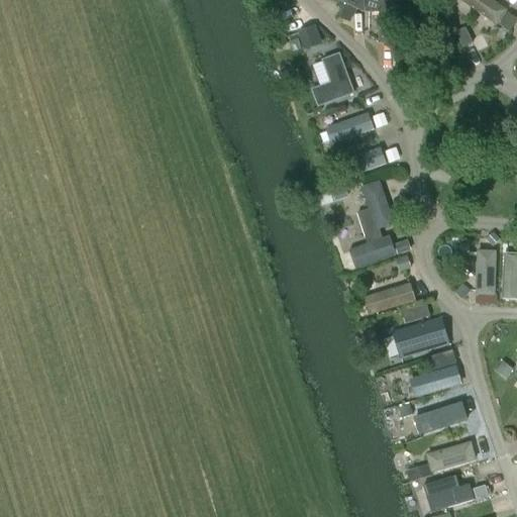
[(343,0),(325,0),(323,5),(340,10),(343,0)]
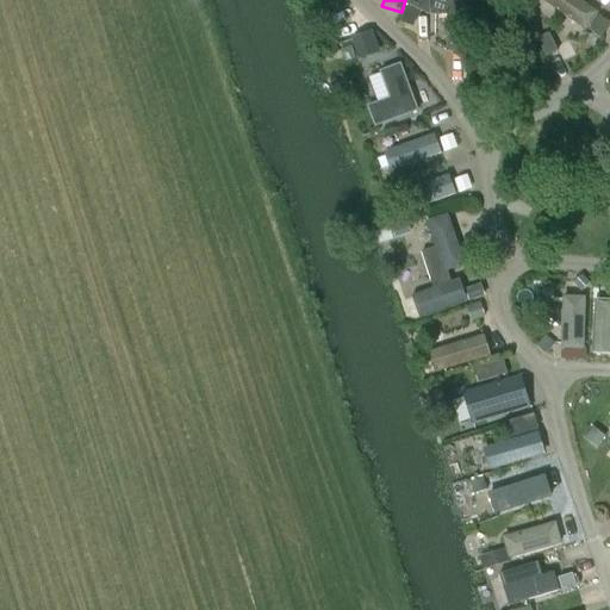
[(470,0),(449,0),(448,53),(468,53),(470,0)]
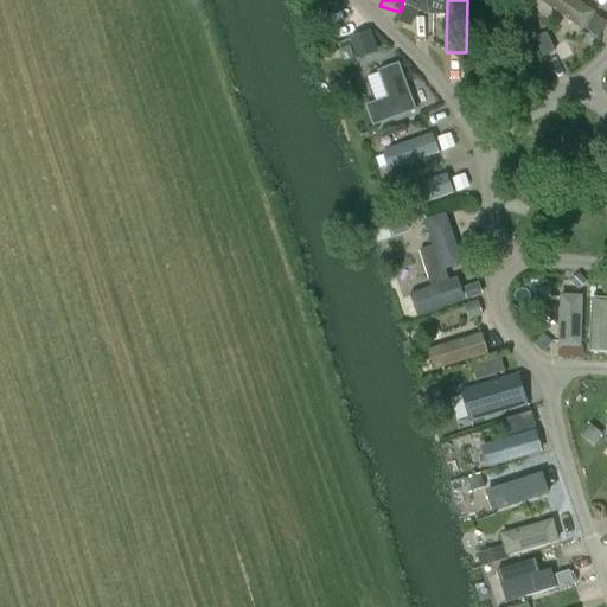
[(575,0),(540,0),(585,32),(596,14),(575,0)]
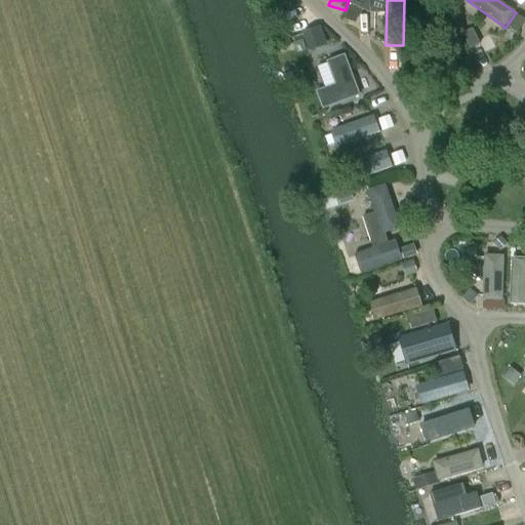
[(443,6),(428,13),(447,54),(462,47),(443,6)]
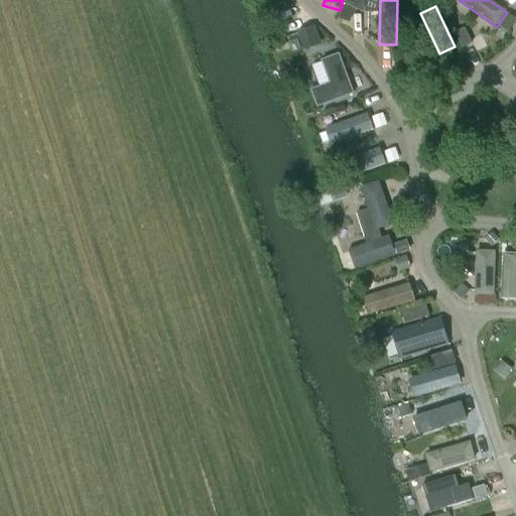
[(315,25),(297,33),(307,52),(325,44),(315,25)]
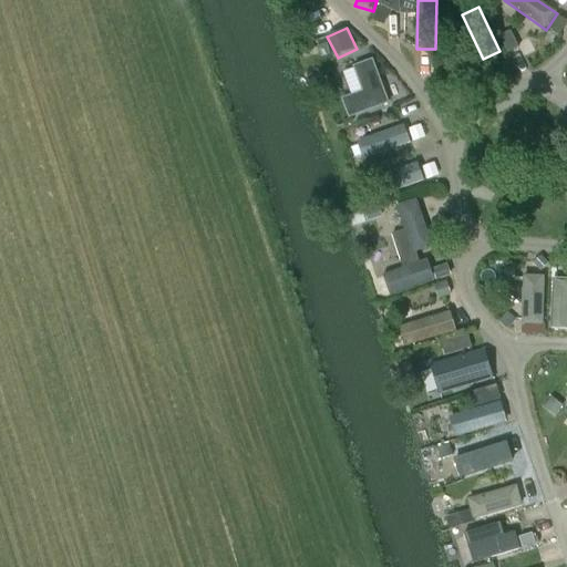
[(362,90),(341,98),(348,115),(387,101),(372,61),(354,68),(362,90)]
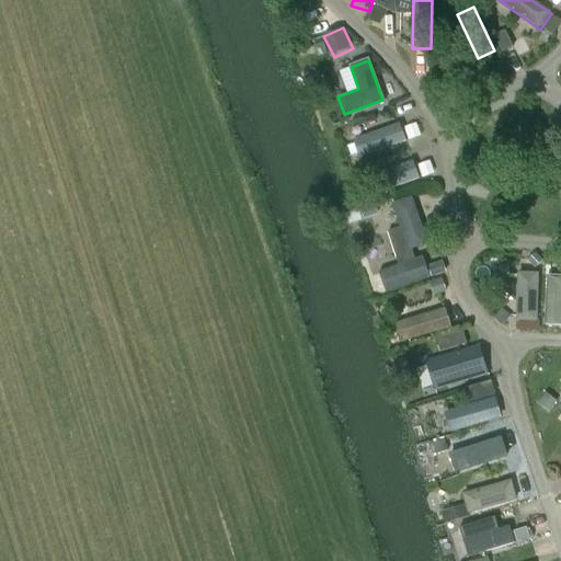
[(353,140),(359,158),(405,142),(400,125),(353,140)]
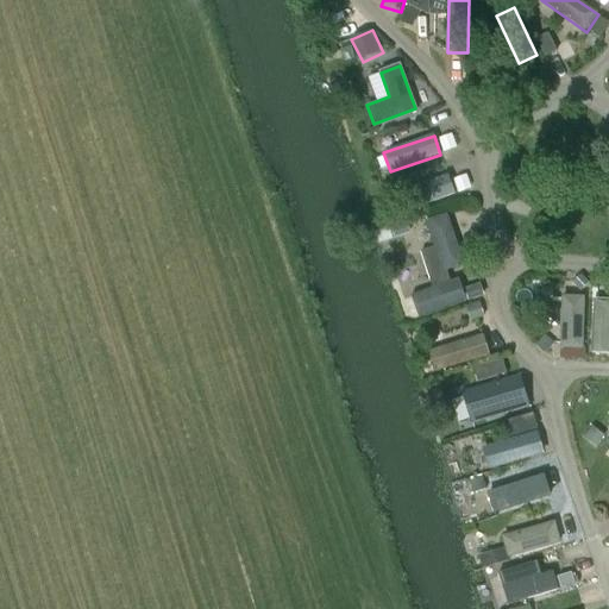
[(399,193),(406,213),(454,195),(449,176),(399,193)]
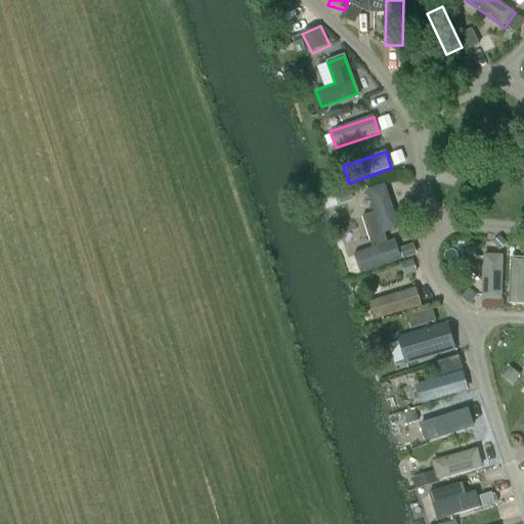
[(354,255),(361,274),(402,261),(395,241),(386,244),(383,234),(400,229),(386,184),(366,191),(375,215),(364,218),(374,249),(354,255)]
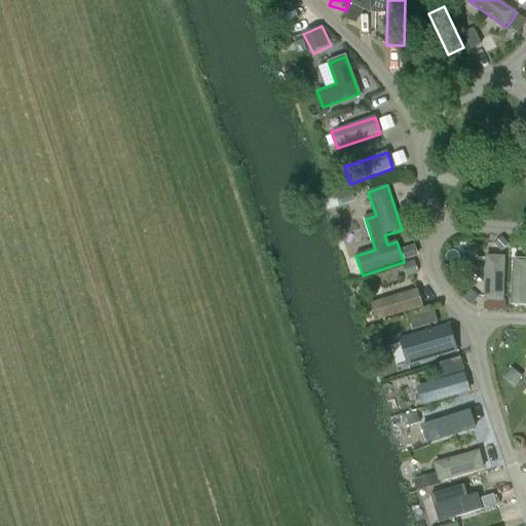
[(400,218),(408,241),(418,237),(410,215),(400,218)]
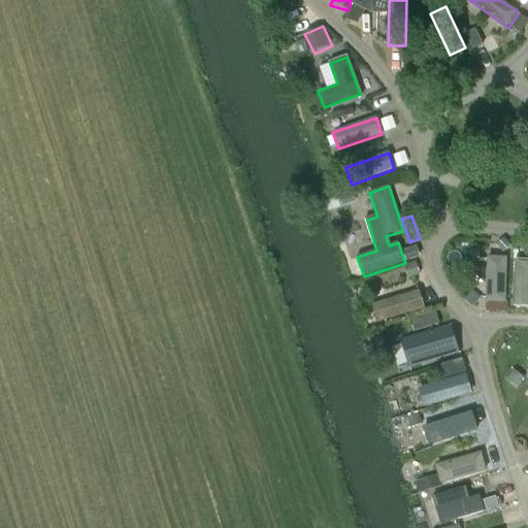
[(506,260),(490,259),(489,303),(505,303),(506,260)]
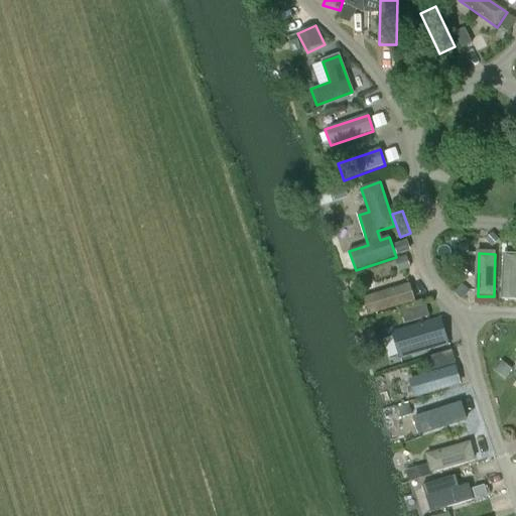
[(515,255),(504,255),(502,300),(515,300),(515,255)]
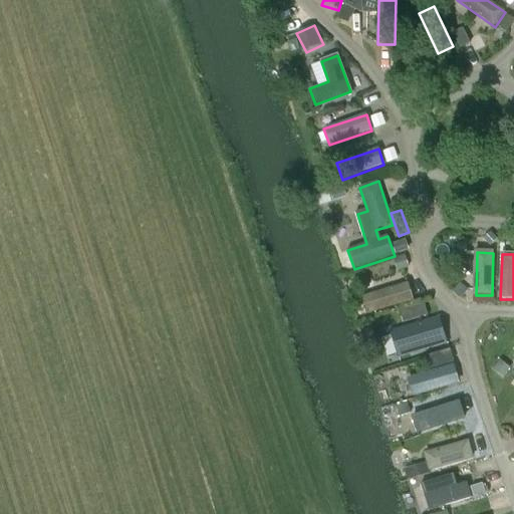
[(360,298),(366,316),(414,301),(408,283),(360,298)]
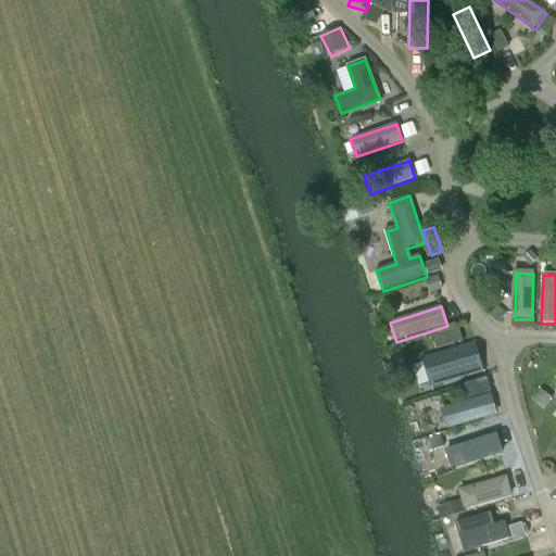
[(421,358),(430,387),(483,370),(475,342),(421,358)]
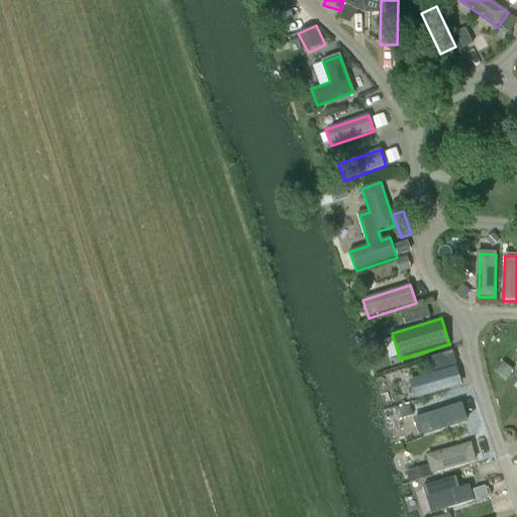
[(412,382),(417,399),(462,385),(456,368),(412,382)]
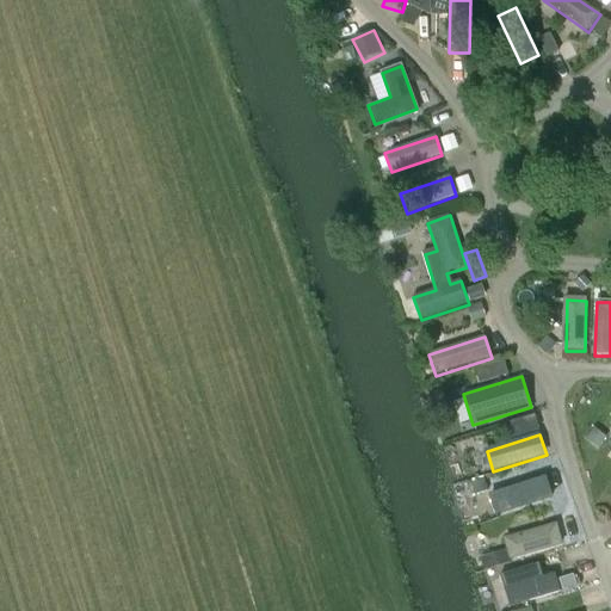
[(489,497),(495,517),(545,500),(539,481),(489,497)]
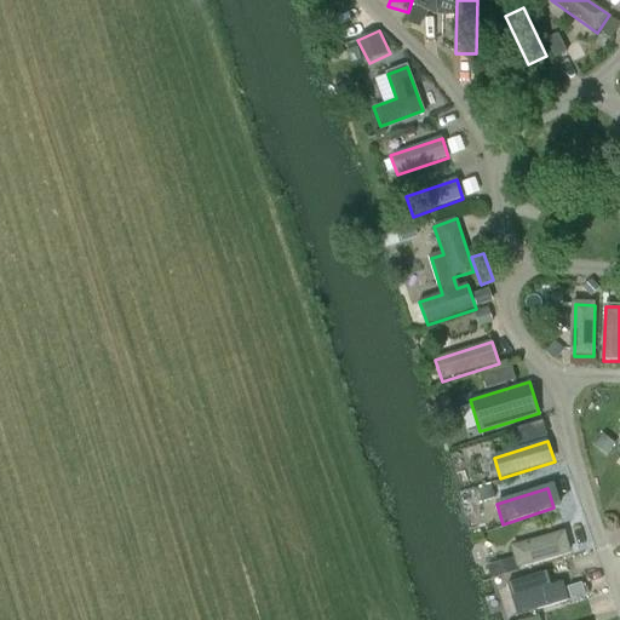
[(514,547),(518,567),(570,552),(564,533),(514,547)]
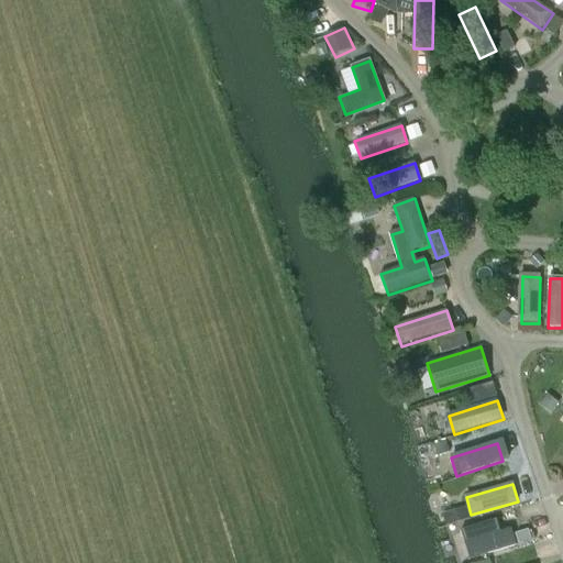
[(472,543),(476,560),(520,548),(516,531),(472,543)]
